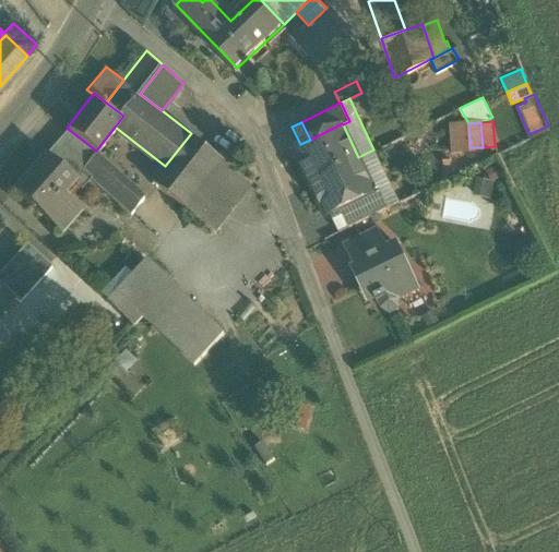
[(294,147),(310,181),(358,157),(343,124),(342,123),(310,140),(300,144),(294,147)]
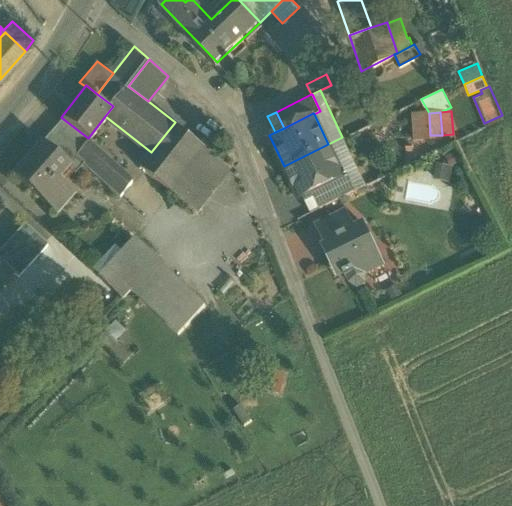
[(430,135),(429,113),(412,113),(413,136),(430,135)]
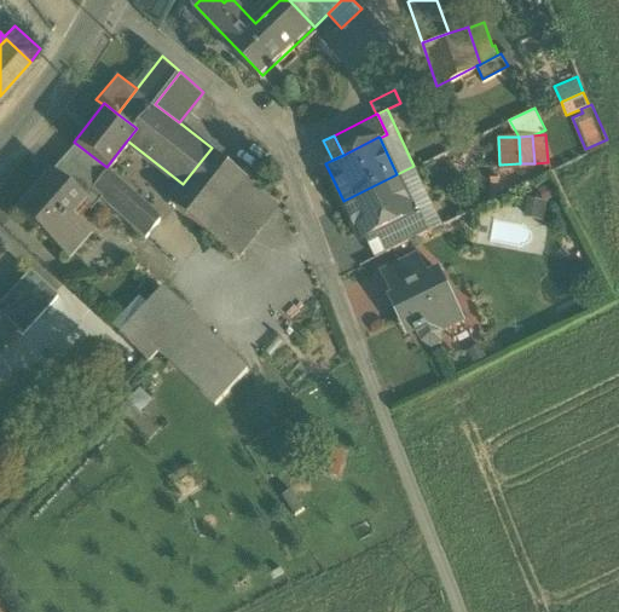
[(75,143),(71,148),(102,171),(103,172),(106,167),(75,143)]
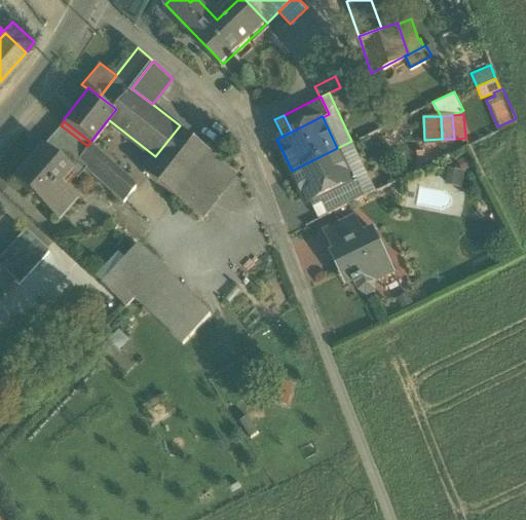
[(52,136),(77,157),(86,145),(61,125),(52,136)]
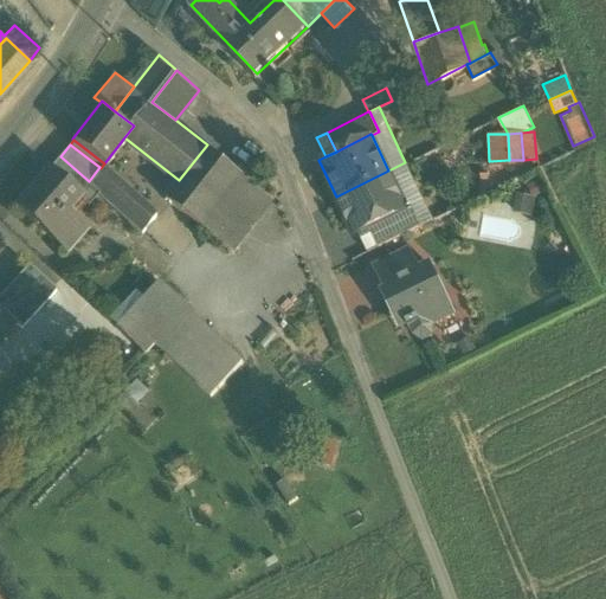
[(167,195),(204,225),(244,174),(207,145),(179,180),(167,195)]
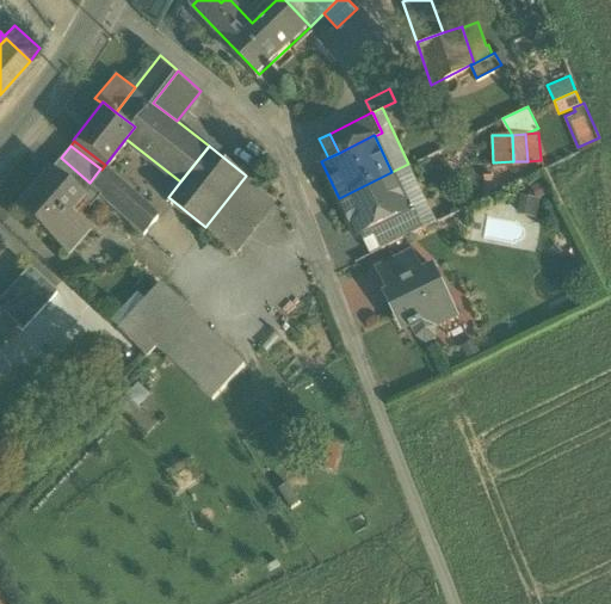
[(80,196),(88,203),(99,192),(90,183),(61,158),(51,168),(81,195),(80,196)]
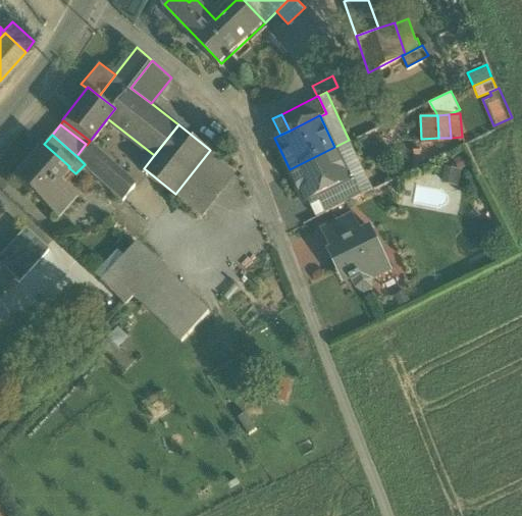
[(349,140),(334,147),(349,176),(354,174),(362,192),(372,187),(349,140)]
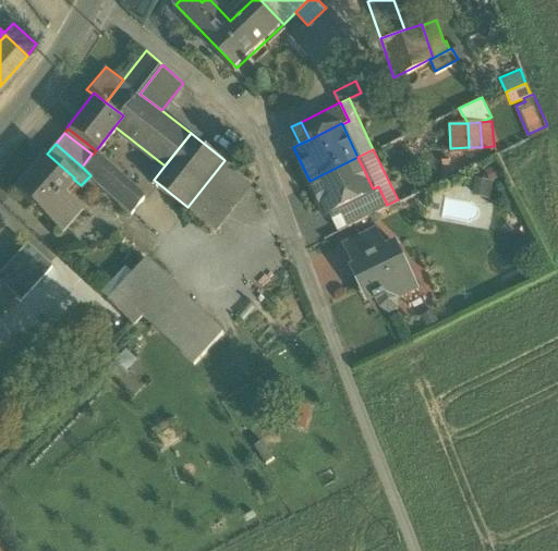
[(14,186),(61,229),(81,206),(63,191),(73,179),(74,178),(47,154),(46,152),(14,186)]
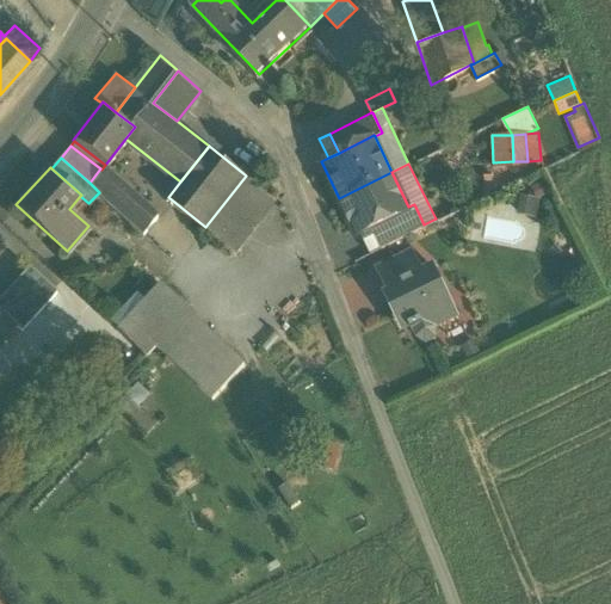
[(102,170),(100,168),(90,183),(99,192),(143,230),(158,213),(116,178),(113,180),(102,170)]
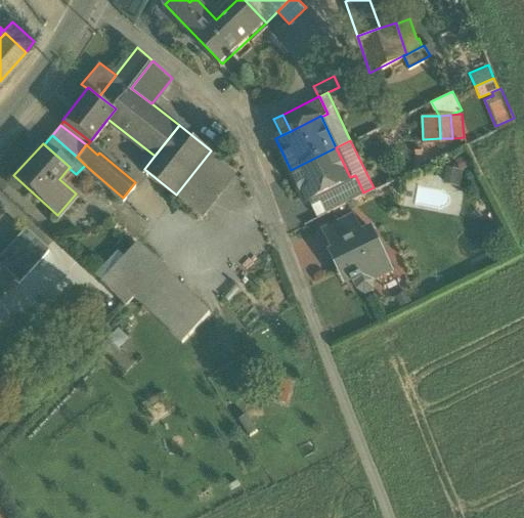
[(350,177),(336,147),(291,170),(306,201),(309,200),(318,195),(351,179),(350,177)]
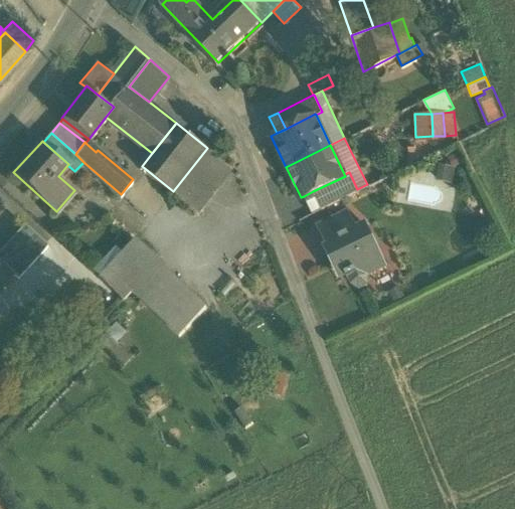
[(231,166),(207,148),(173,191),(196,209),(231,166)]
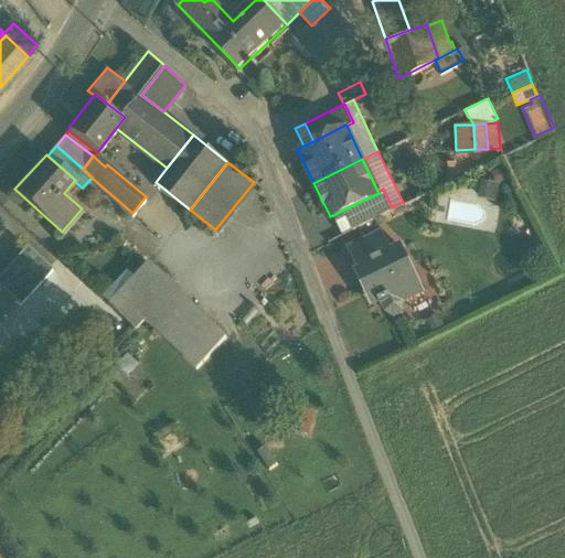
[(500,181),(481,178),(478,195),(496,199),(500,181)]
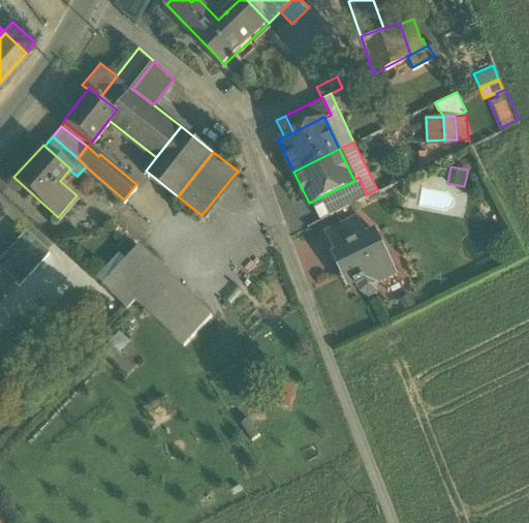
[(321,196),(330,213),(367,194),(359,177),(353,179),(354,181),(321,196)]
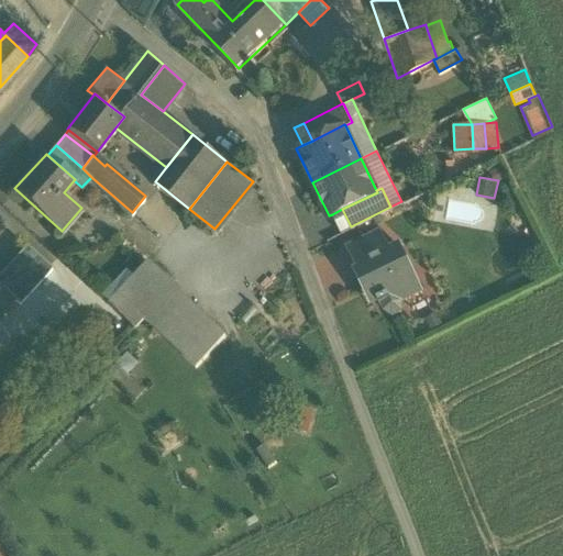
[(342,209),(332,214),(341,232),(351,226),(342,209)]
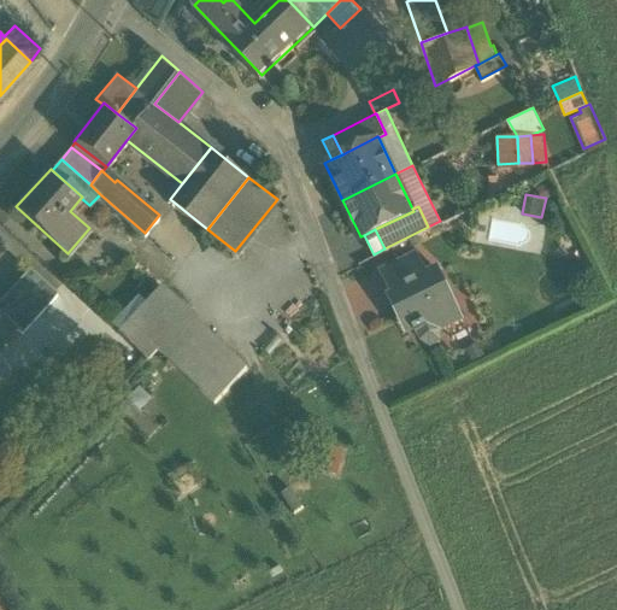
[(418,275),(425,271),(415,250),(409,253),(418,275)]
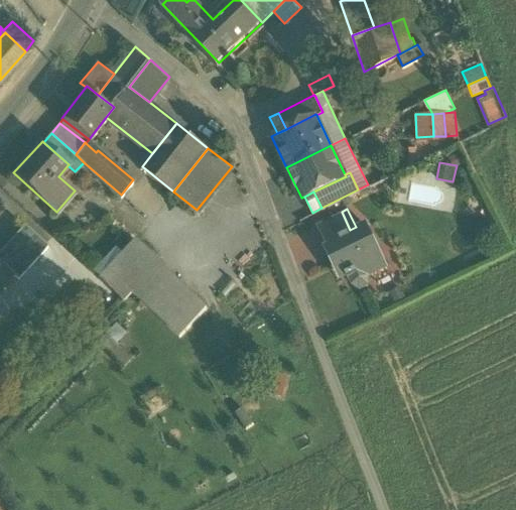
[(328,244),(328,245),(352,233),(350,230),(342,212),(317,224),(328,244)]
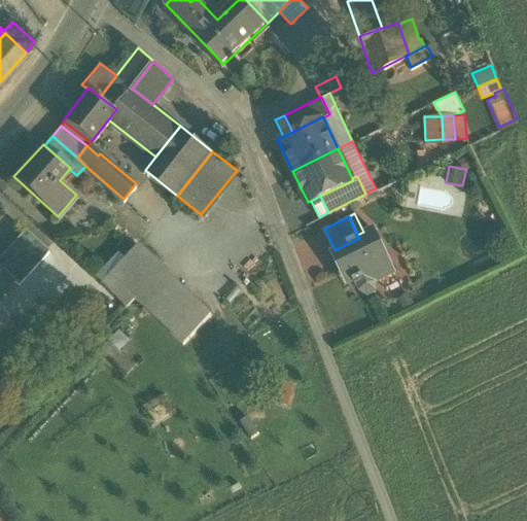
[(359,288),(367,293),(376,289),(376,280),(395,271),(373,227),(363,232),(357,235),(359,238),(335,250),(335,249),(330,251),(347,284),(353,280),(354,282),(356,282),(359,288)]
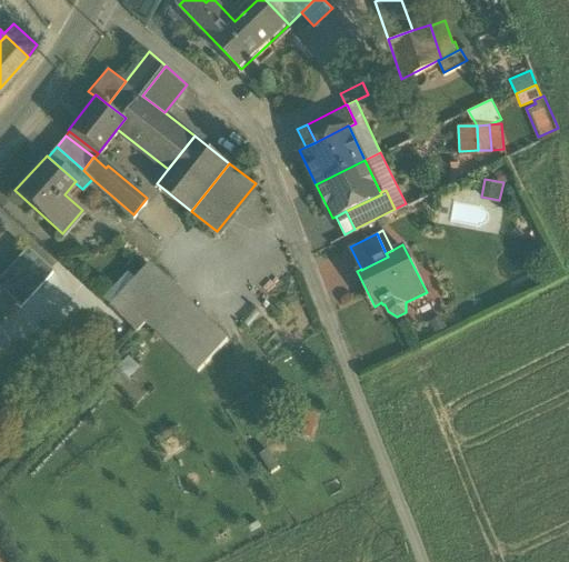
[(0,285),(15,300),(20,304),(52,269),(27,247),(0,274),(0,285)]
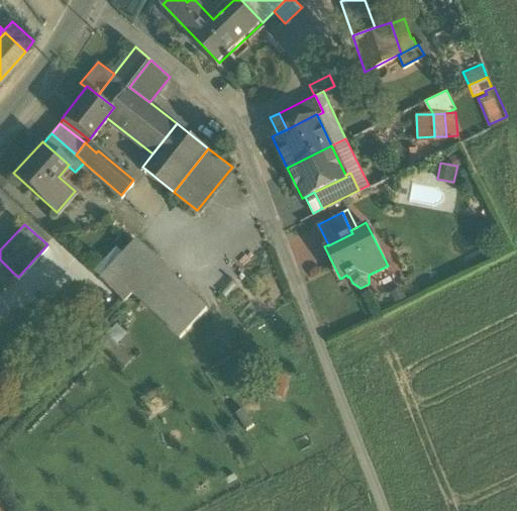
[(162,319),(180,335),(207,306),(133,237),(120,250),(98,275),(122,299),(130,291),(162,319)]
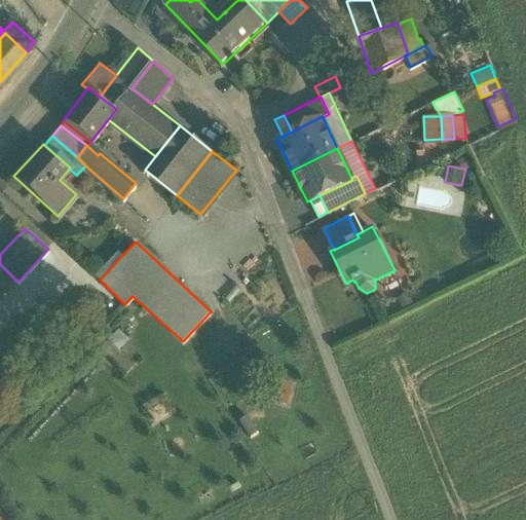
[(92,273),(100,280),(122,255),(116,249),(92,273)]
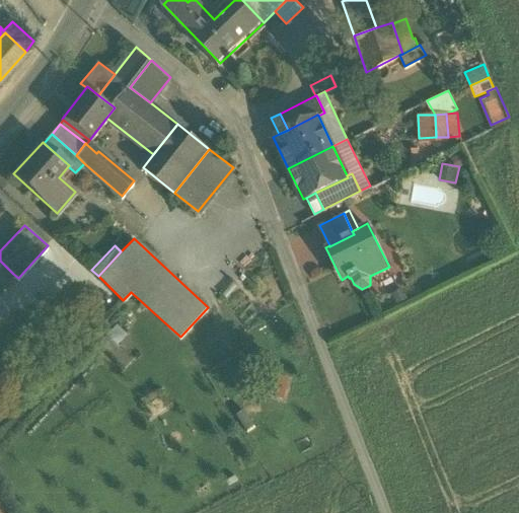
[(0,288),(13,274),(0,261),(0,288)]
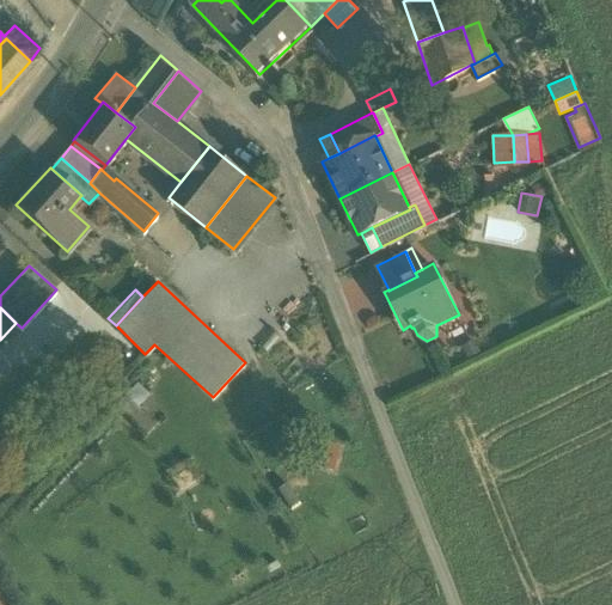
[(136,380),(123,392),(135,405),(148,392),(136,380)]
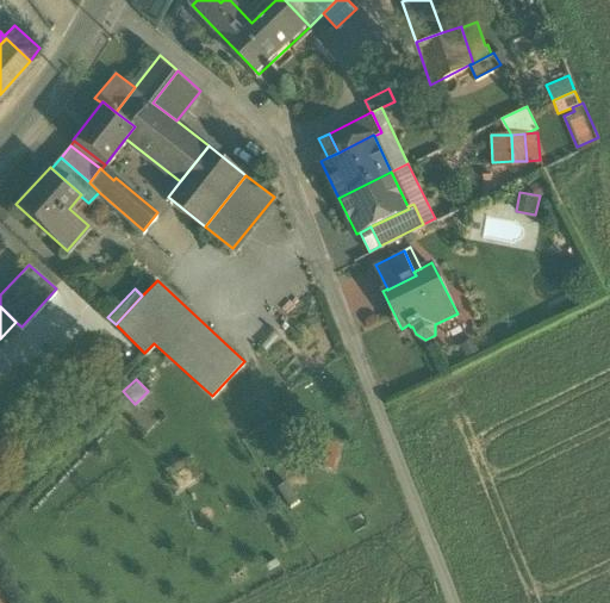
[(135,404),(123,391),(116,399),(145,429),(154,422),(135,404)]
